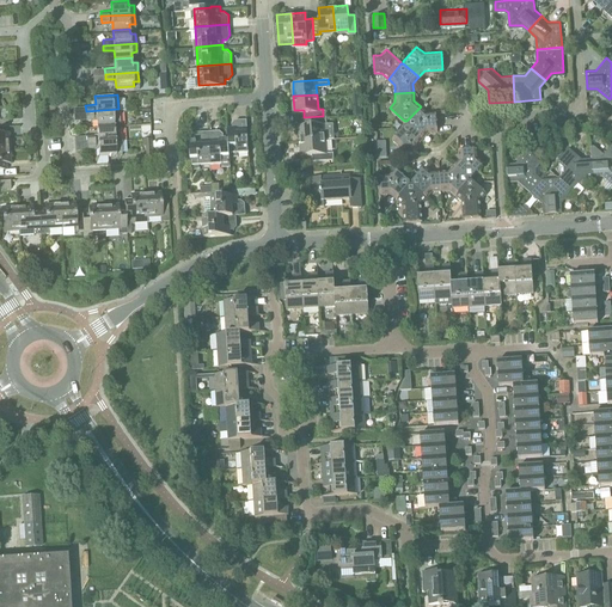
[(408,123),(423,136),(429,130),(438,129),(436,111),(427,111),(421,106),(407,121),(408,123)]
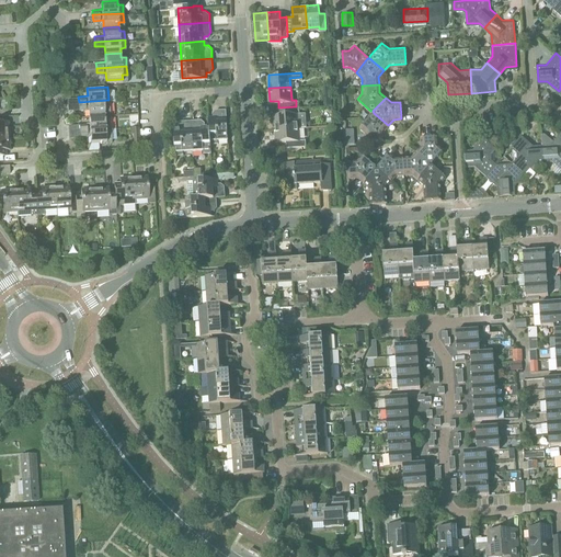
[(89,114),(104,113),(110,113),(109,100),(79,102),(79,108),(88,106),(89,114)]
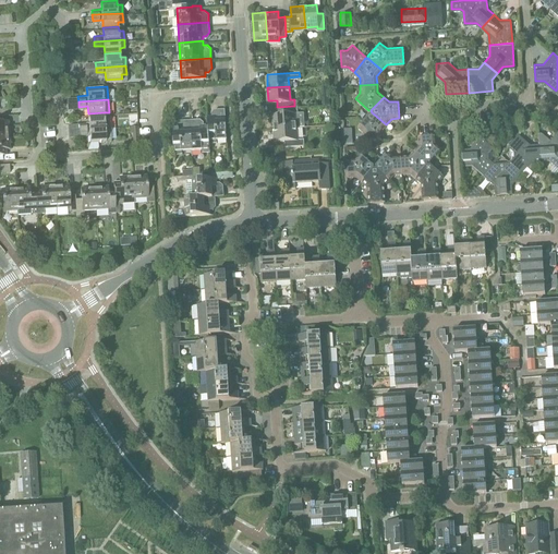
[(274,113),(275,127),(304,124),(303,111),(295,112),(294,106),(277,107),(278,112),(274,113)]
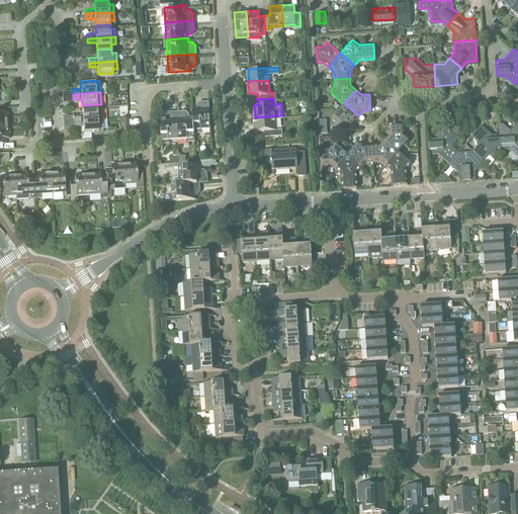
[(194,129),(210,127),(208,100),(207,99),(199,99),(196,103),(196,105),(192,105),(192,114),(193,114),(194,129)]
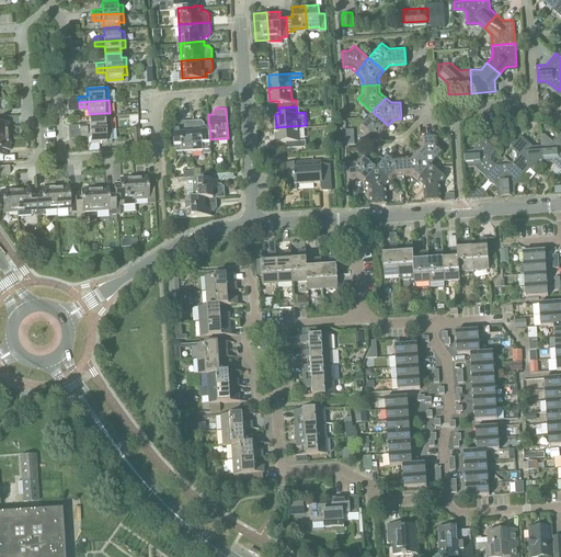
[(80,128),(111,126),(110,117),(105,117),(104,113),(89,114),(89,123),(80,123),(80,128)]
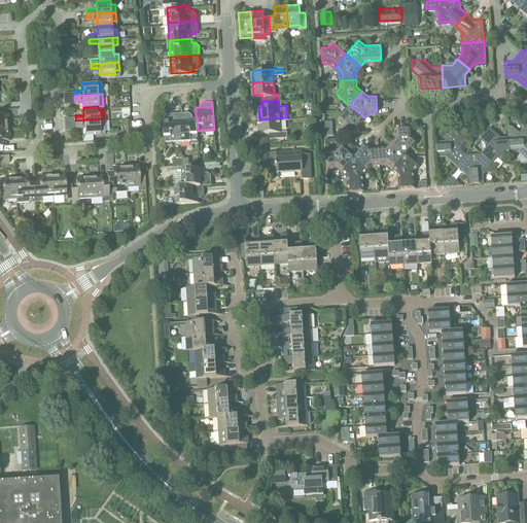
[(359,124),(364,117),(351,106),(348,106),(338,118),(344,124),(344,131),(359,130),(359,124)]
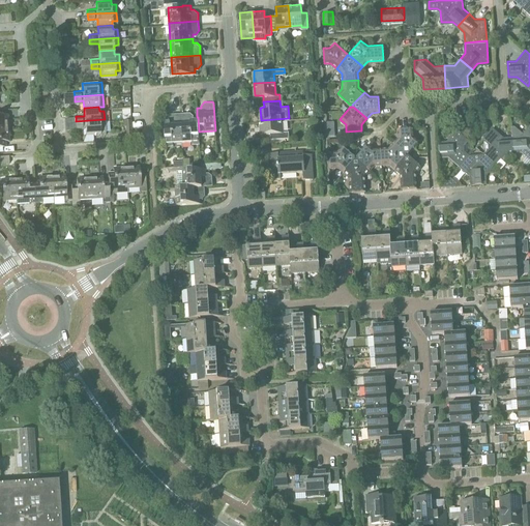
[(166,142),(182,140),(180,111),(171,112),(168,116),(169,118),(164,119),(166,142)]
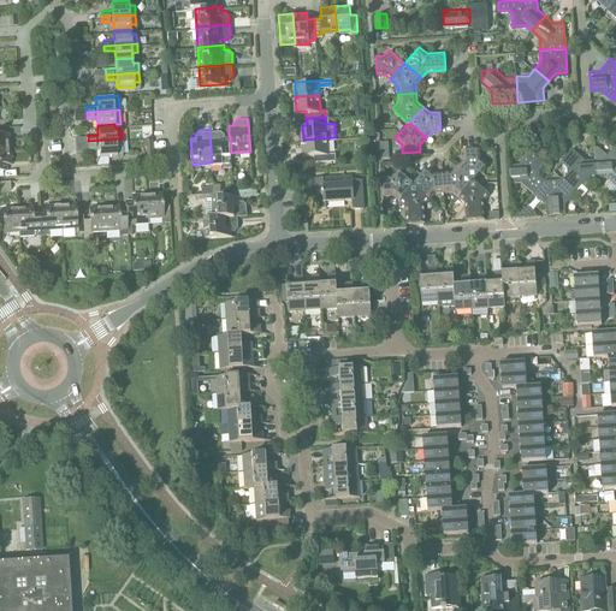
[(230,136),(229,136),(225,136),(225,132),(220,129),(209,129),(212,162),(232,161),(231,153),(230,136)]
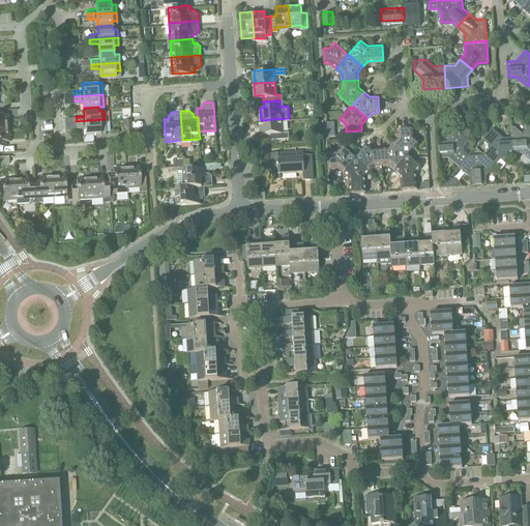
[(289,118),(261,120),(261,133),(270,132),(270,138),(288,137),(288,130),(282,130),(281,119),(289,119),(289,118)]
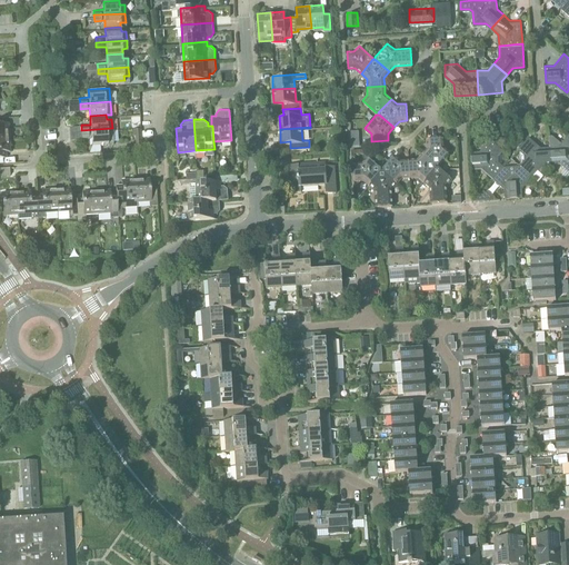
[(112,128),(81,130),(81,136),(91,135),(91,142),(108,141),(108,137),(112,137),(112,128)]
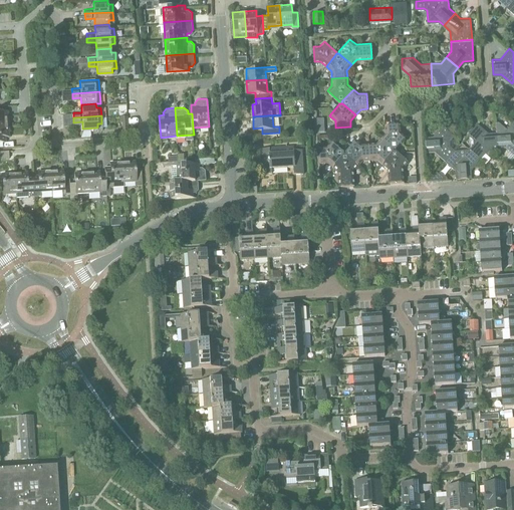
[(513,119),(505,131),(497,131),(498,147),(505,146),(513,153),(513,119)]
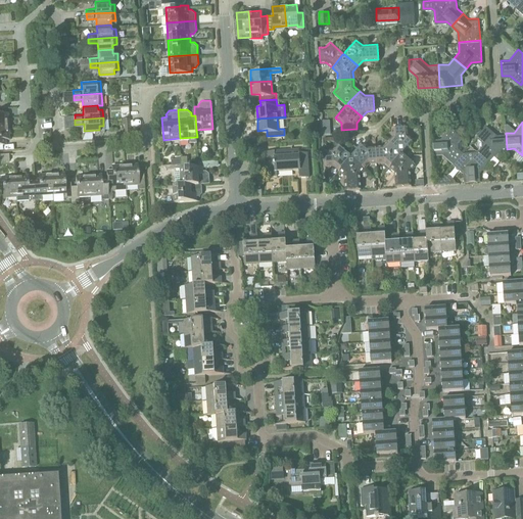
[(507,149),(506,133),(497,134),(487,124),(482,129),(477,134),(477,135),(482,140),(482,144),(477,150),(489,160),(498,149),(507,149)]
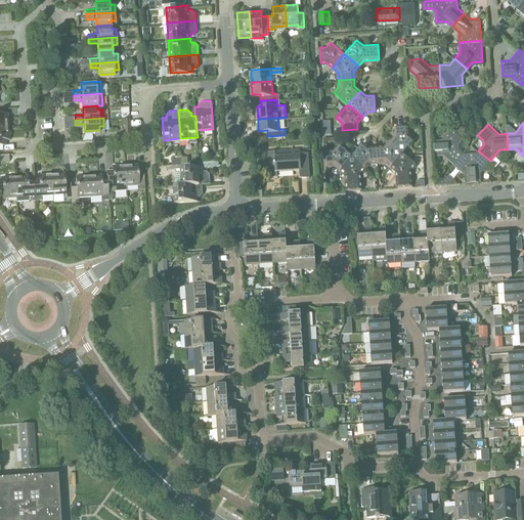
[(8,125),(0,125),(0,137),(8,137),(8,125)]
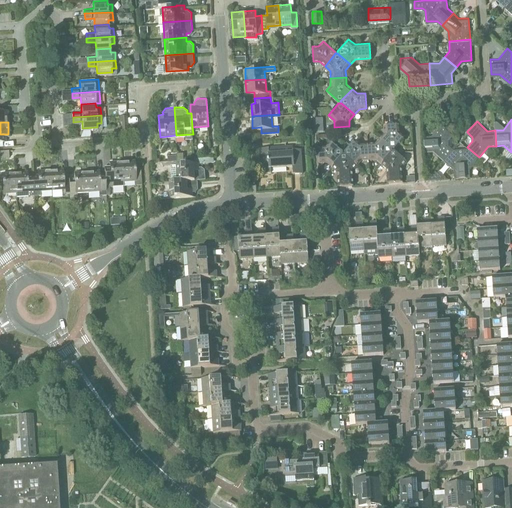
[(379,137),(391,148),(394,148),(404,136),(399,130),(399,123),(384,124),(384,131),(379,137)]
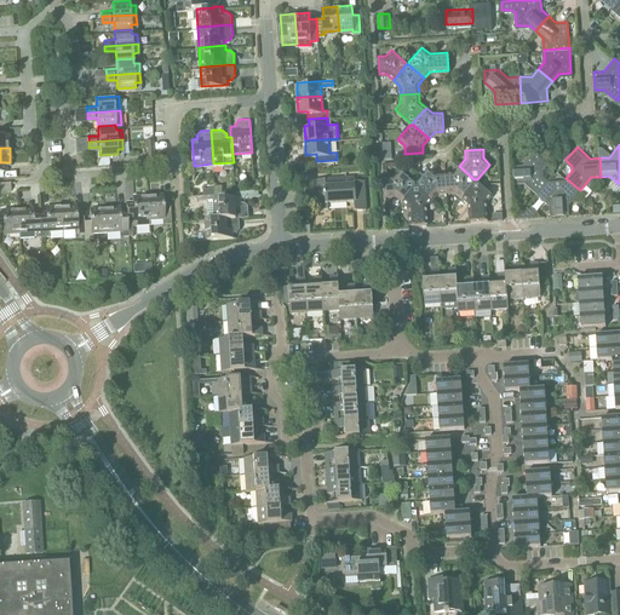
[(538,193),(549,179),(543,173),(543,168),(541,168),(547,161),(534,150),(522,164),(512,164),(514,183),(524,182),(538,193)]
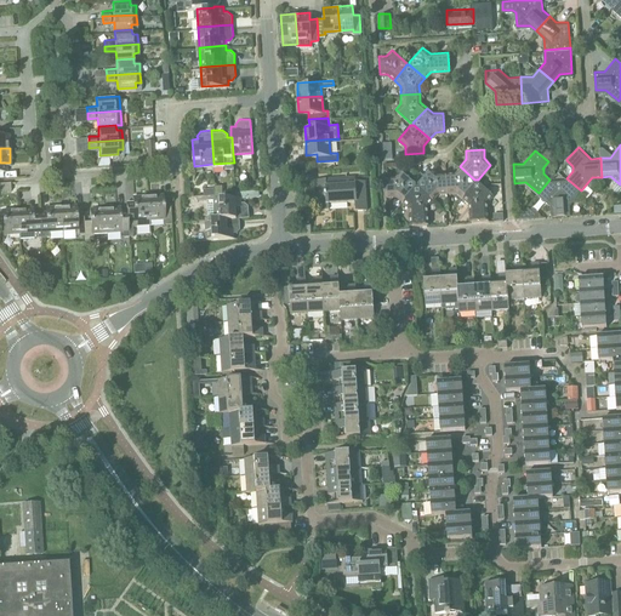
[(476,182),(474,180),(460,166),(455,172),(445,172),(446,192),(456,192),(462,197),(476,182)]
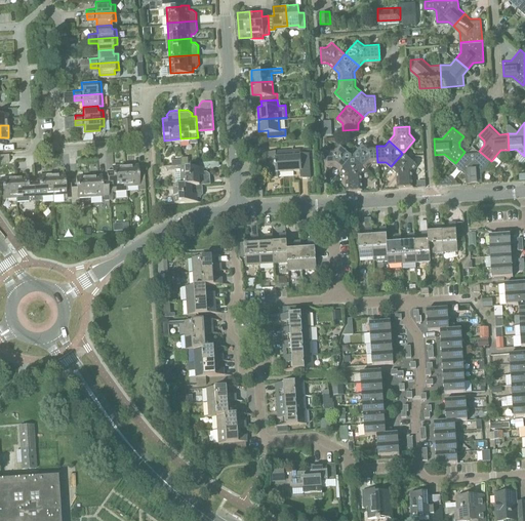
[(377,162),(376,146),(370,147),(364,142),(353,155),(352,156),(366,168),(370,163),(377,162)]
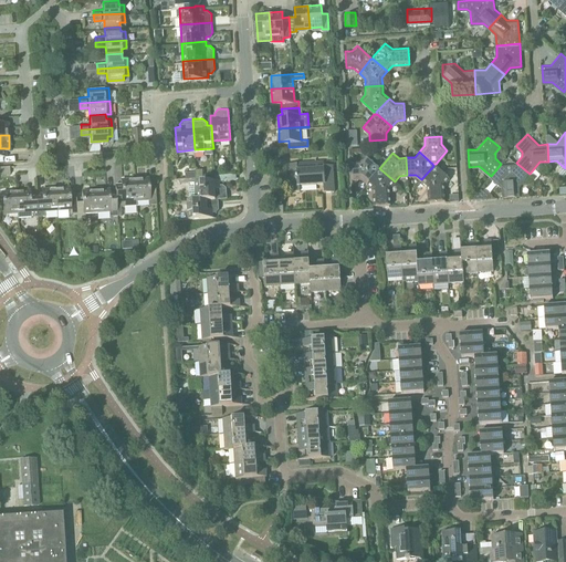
[(366,183),(378,168),(377,166),(365,154),(359,160),(352,160),(353,177),(360,177),(366,183)]
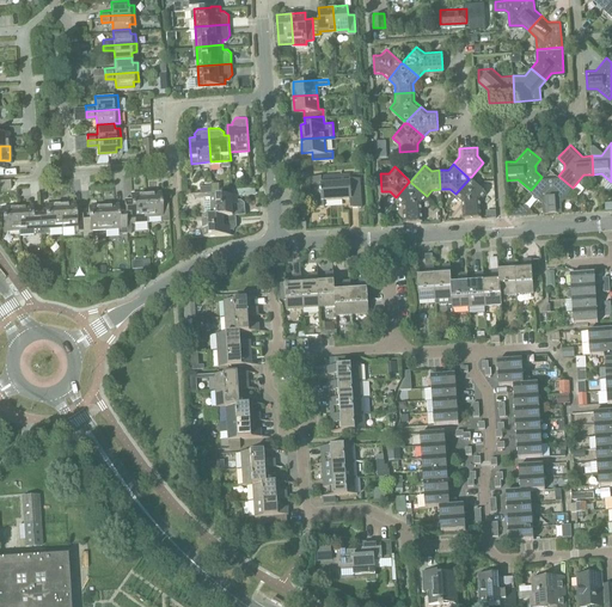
[(352,176),(350,171),(312,175),(314,206),(324,204),(324,198),(350,196),(350,206),(362,204),(360,176),(352,176)]
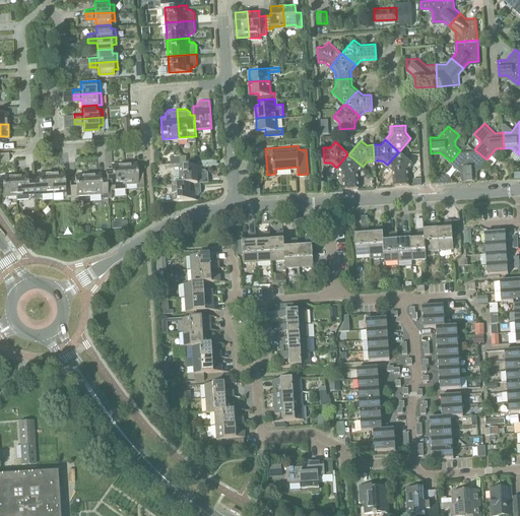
[(477,170),(486,159),(474,149),(470,154),(465,154),(460,150),(451,162),(461,171),(462,179),(477,178),(477,170)]
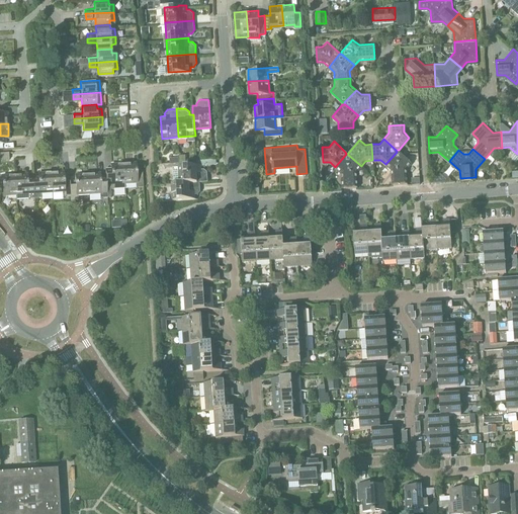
[(397,152),(385,164),(392,168),(393,183),(408,182),(407,168),(411,162),(399,152),(397,152)]
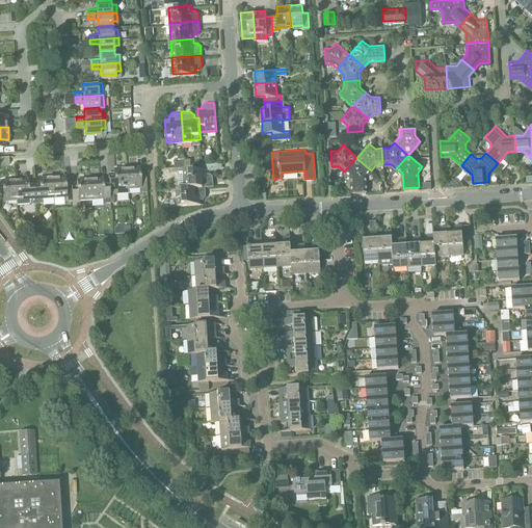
[(366,176),(371,170),(356,158),(355,158),(344,172),(350,177),(351,191),(367,190),(366,176)]
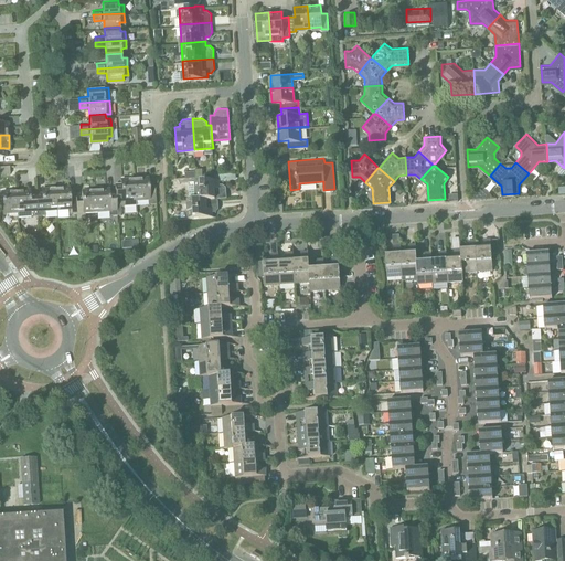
[(135,176),(136,198),(148,197),(148,202),(156,201),(155,184),(149,184),(148,175),(135,176)]
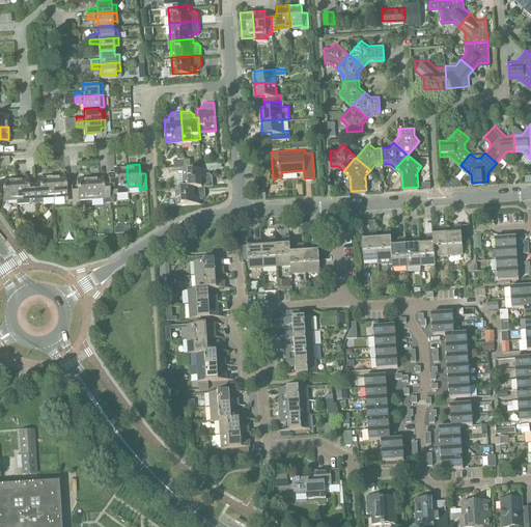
[(114,187),(128,186),(127,165),(113,166),(114,176),(108,176),(109,178),(109,191),(115,191),(114,187)]
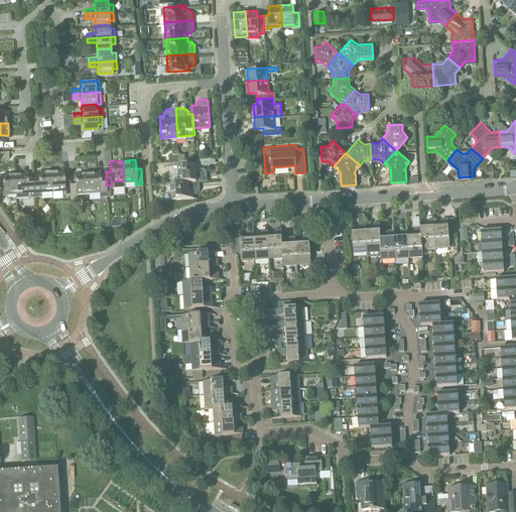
[(199,179),(207,178),(207,169),(204,166),(201,166),(200,162),(196,162),(178,163),(171,164),(172,180),(178,179),(178,180),(199,179)]
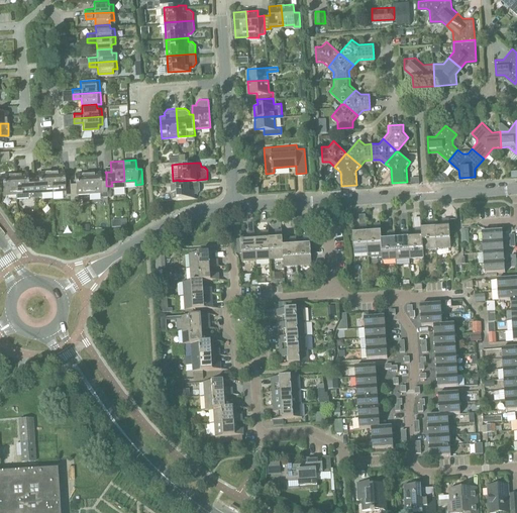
[(71,193),(70,183),(70,179),(64,179),(63,169),(50,170),(52,190),(64,190),(65,193),(71,193)]
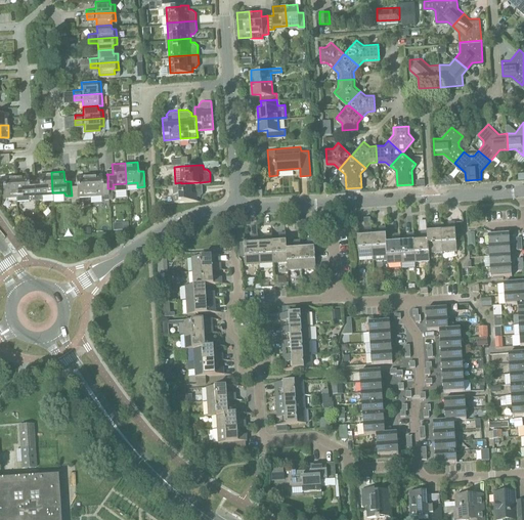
[(40,177),(33,177),(35,199),(41,198),(41,193),(52,192),(51,172),(39,173),(40,177)]
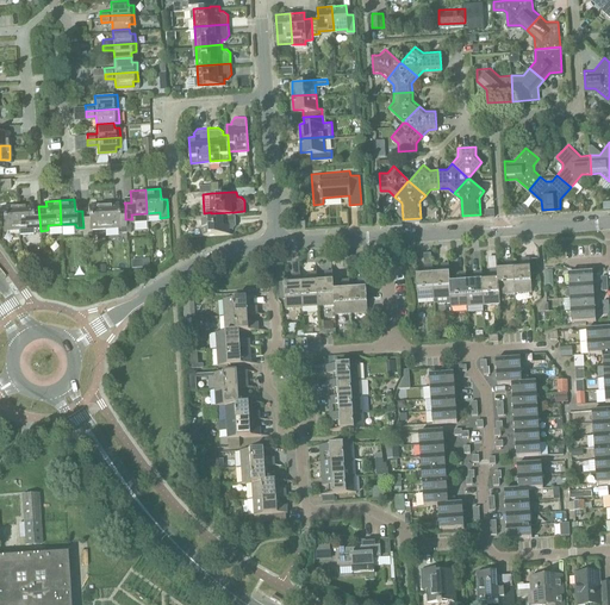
[(126,230),(125,219),(125,205),(118,206),(117,200),(103,201),(105,225),(119,224),(119,230),(126,230)]
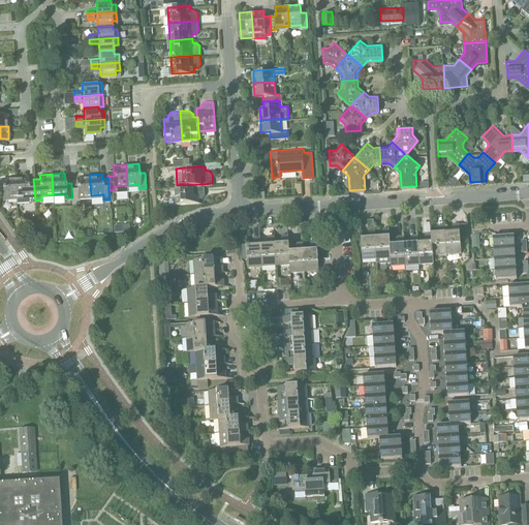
[(14,176),(16,196),(28,196),(28,201),(35,201),(33,179),(27,179),(27,175),(14,176)]
